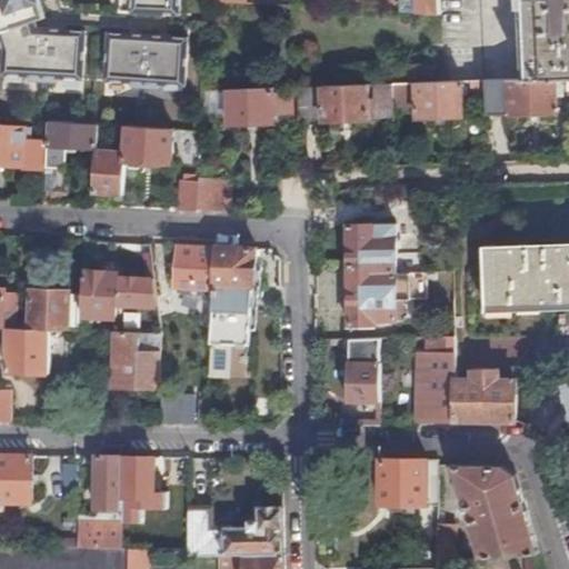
[(83,32),(39,30),(37,21),(46,18),(40,0),(0,0),(0,32),(5,47),(3,71),(81,76),(83,32)]
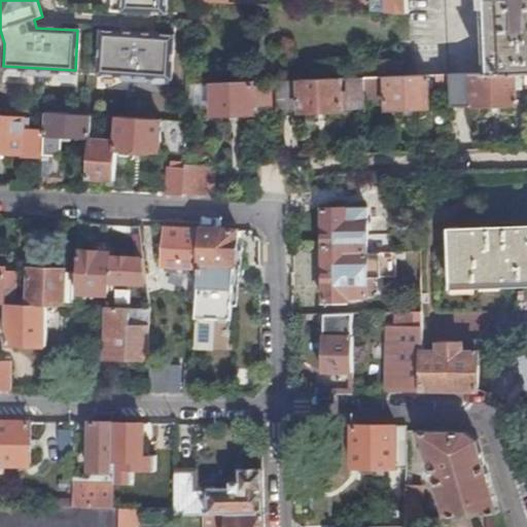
[(110,0),(110,10),(173,12),(173,0),(110,0)]
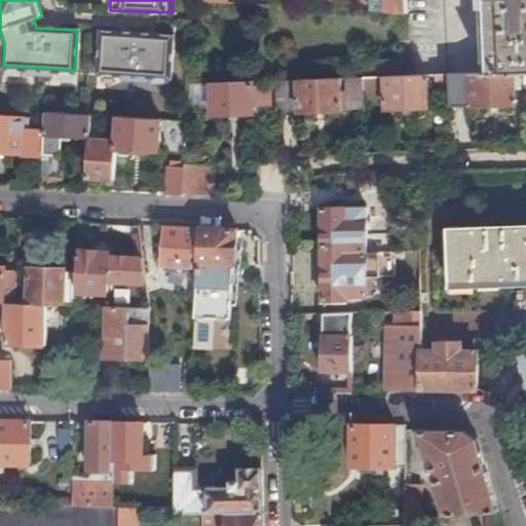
[(408,14),(407,0),(387,0),(388,12),(408,14)]
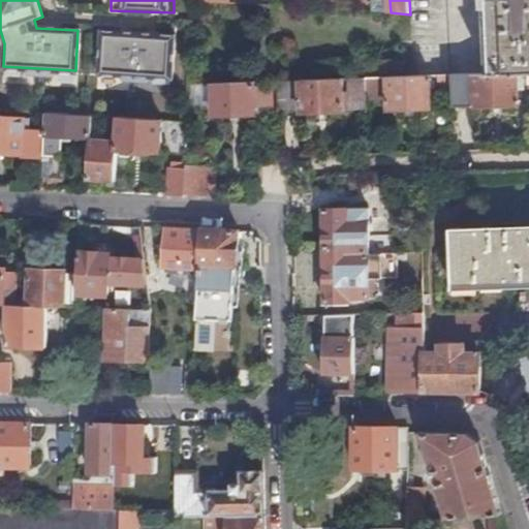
[(528,0),(485,0),(489,75),(518,74),(528,73),(528,0)]
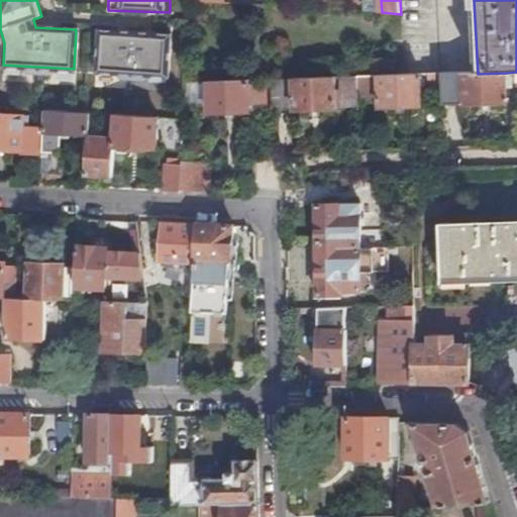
[(168,74),(170,34),(100,30),(98,70),(168,74)]
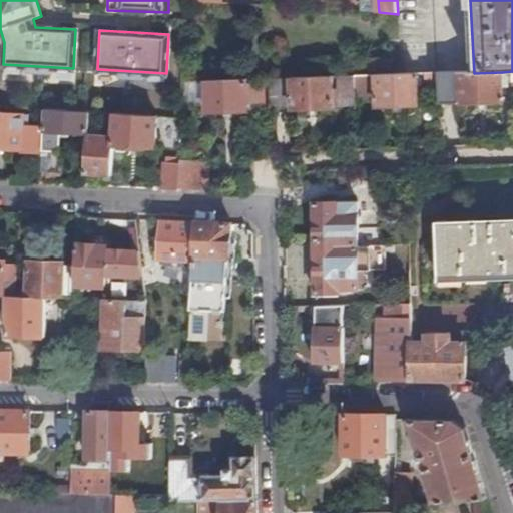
[(502,72),(474,73),(439,73),(440,89),(441,105),(503,103),(502,72)]
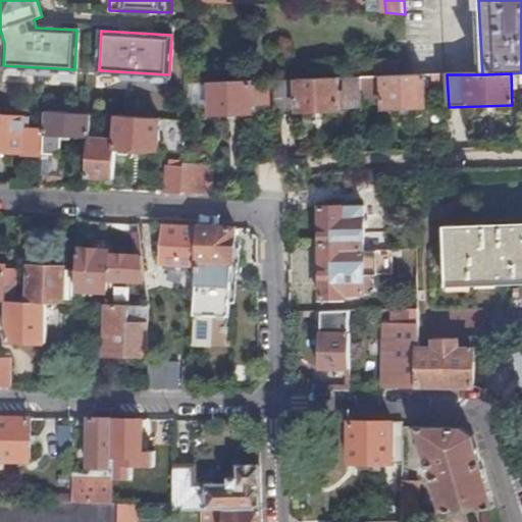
[(448,91),(447,74),(432,75),(433,91),(448,91)]
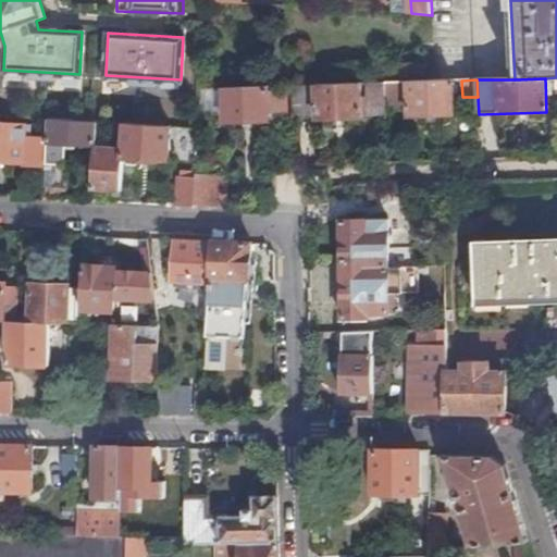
[(454,114),(454,81),(413,83),(385,83),(385,104),(409,104),(410,116),(454,114)]
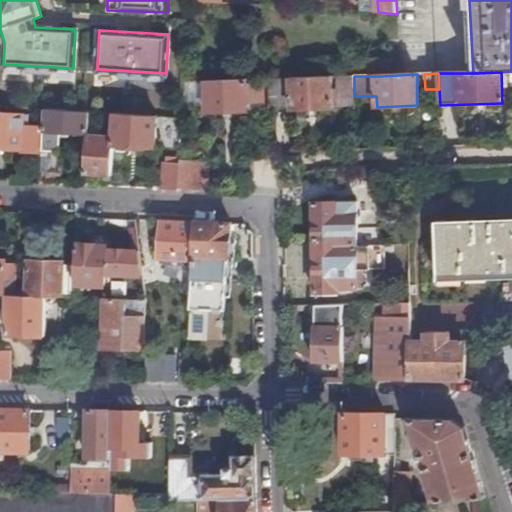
[(354,96),(354,76),(269,79),(270,110),(291,110),(292,110),(333,109),(333,106),(355,106),(354,96)]
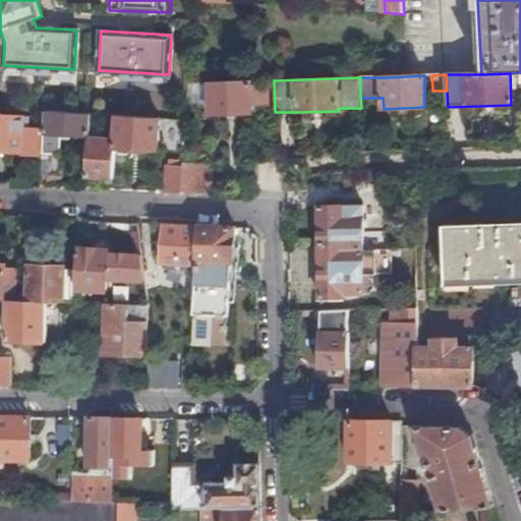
[(251,81),(210,82),(211,115),(252,114),(252,108),(269,107),(268,85),(251,85),(251,81)]
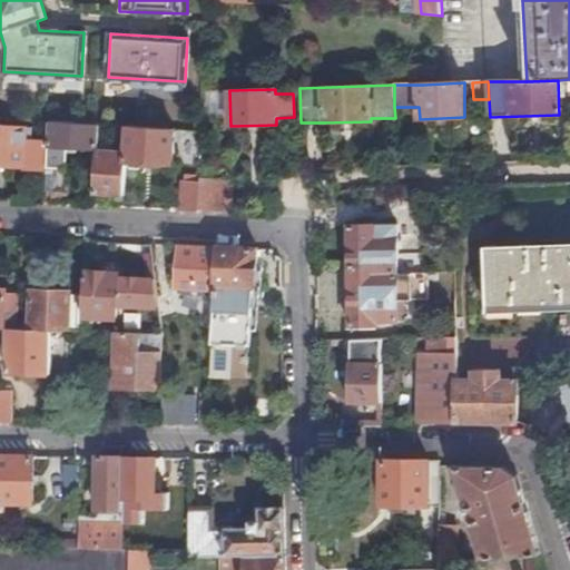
[(98,149),(100,126),(49,123),(48,143),(48,146),(98,149)]
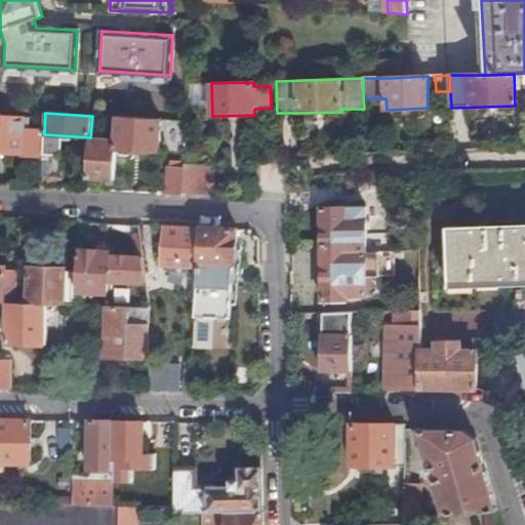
[(43,151),(44,134),(44,131),(24,130),(25,118),(0,116),(0,152),(22,154),(22,155),(43,157),(43,151)]
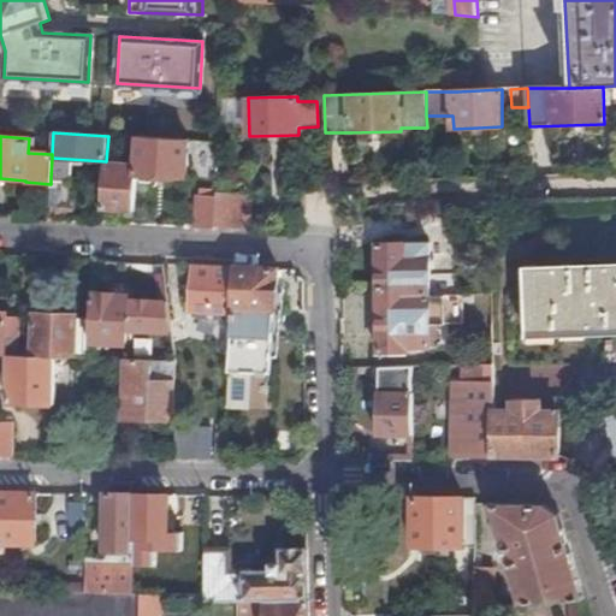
[(188,179),(190,142),(140,138),(137,166),(137,176),(138,176),(138,182),(140,184),(152,185),(153,183),(154,177),(188,179)]
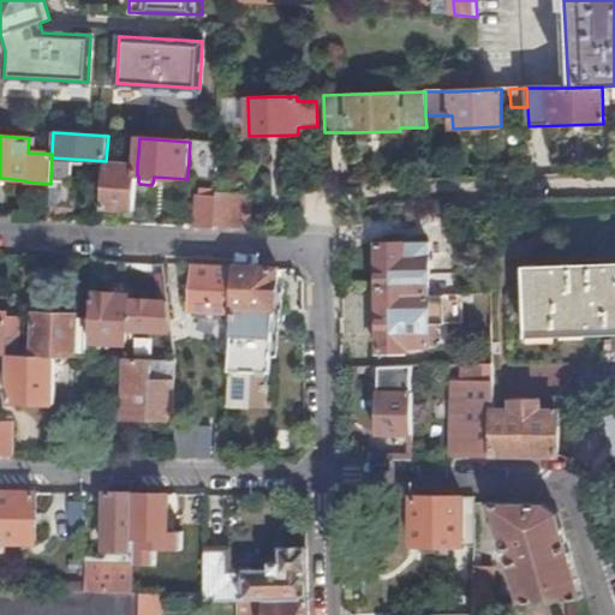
[(135,212),(137,175),(137,166),(106,165),(103,209),(135,212)]
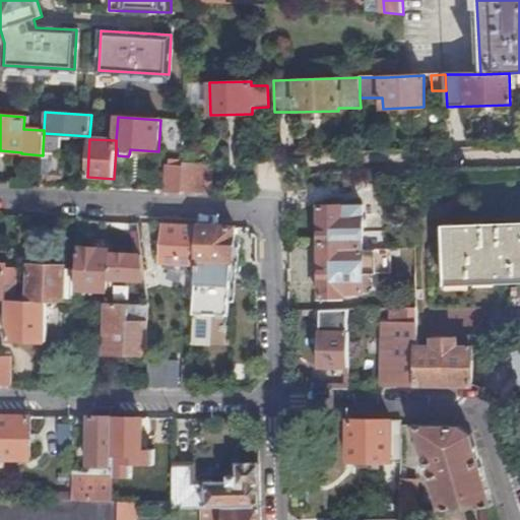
[(50,149),(43,149),(43,155),(42,174),(48,174),(47,176),(62,177),(64,151),(50,150),(50,149)]
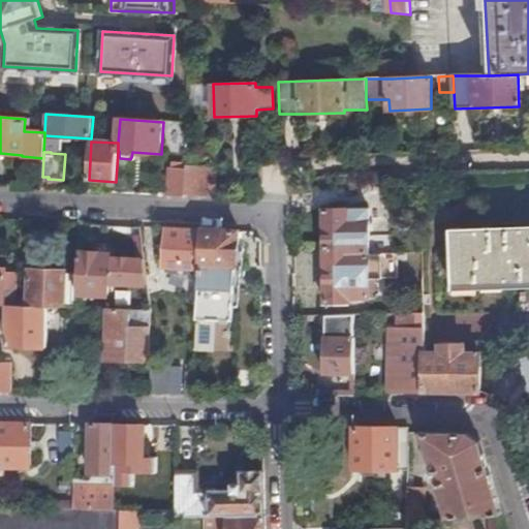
[(215,168),(186,166),(185,170),(185,197),(213,198),(215,168)]
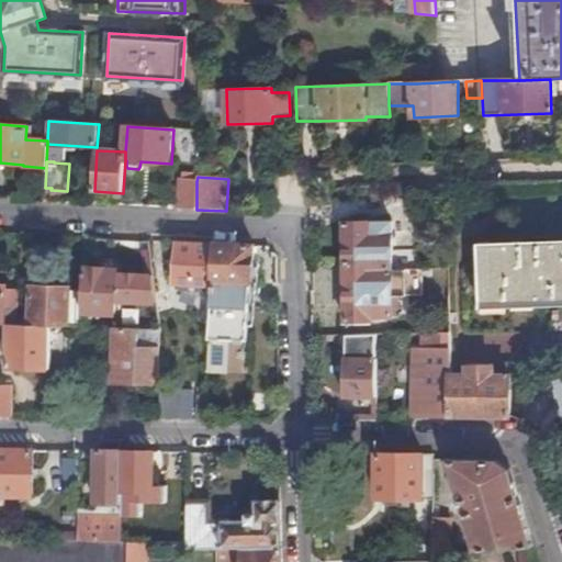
[(197,210),(197,181),(178,180),(177,209),(197,210)]
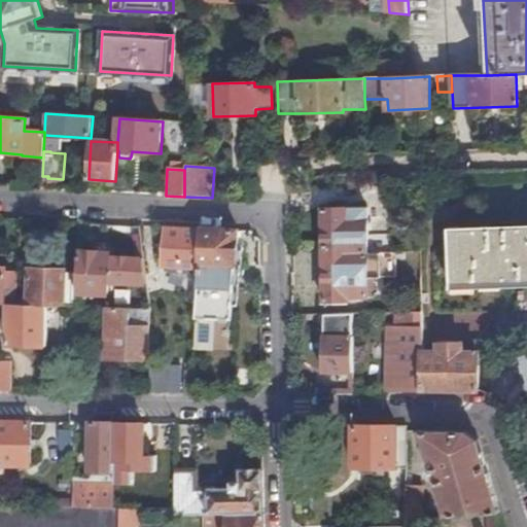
[(323,209),(323,248),(349,248),(349,254),(369,253),(367,209),(323,209)]
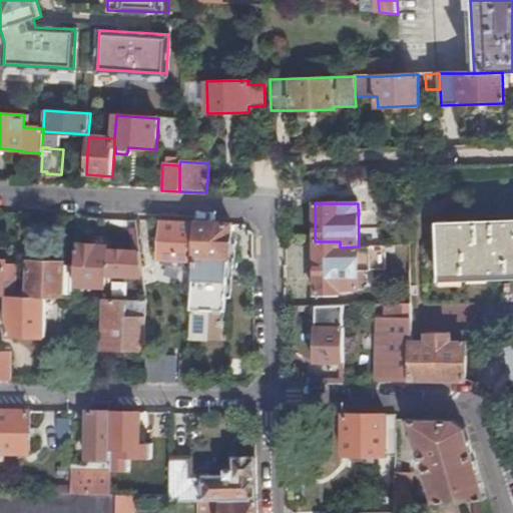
[(196,222),(162,220),(159,262),(193,263),(196,222)]
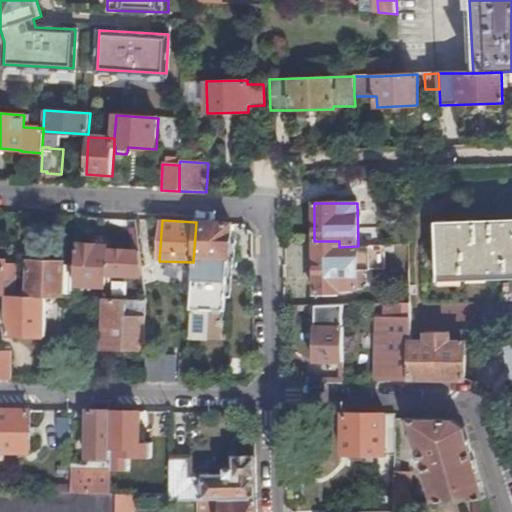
[(196,222),(193,262),(191,293),(231,295),(235,245),(230,244),(231,224),(196,222)]
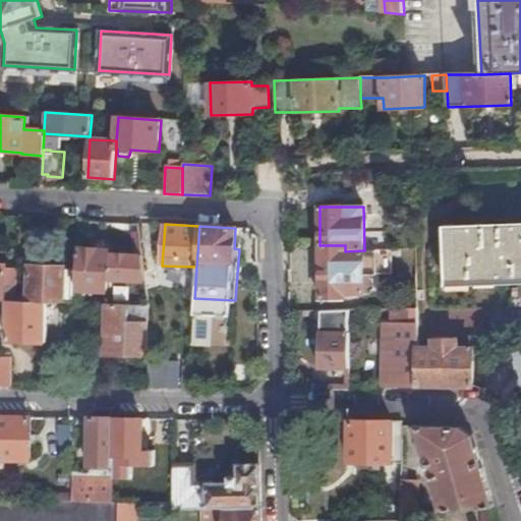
[(520,226),(447,229),(447,227),(445,227),(447,281),(520,278),(520,226)]
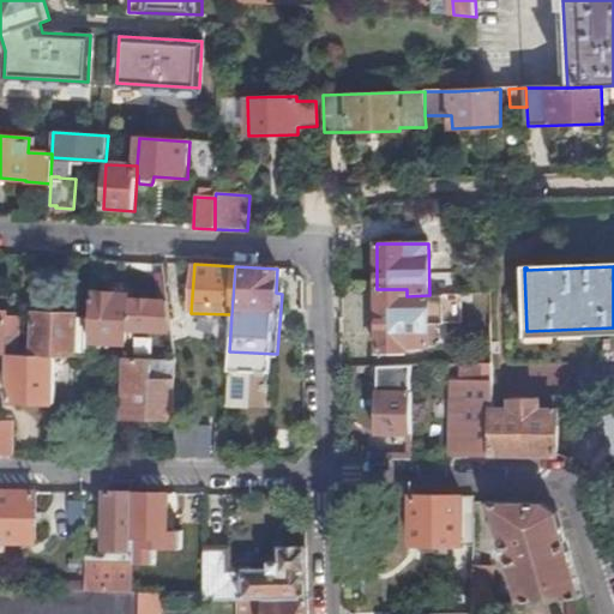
[(407,289),(377,289),(377,293),(350,293),(350,300),(353,305),(356,309),(362,317),(368,319),(377,319),(379,353),(407,353),(407,347),(437,345),(437,323),(429,323),(429,295),(407,296),(407,289)]
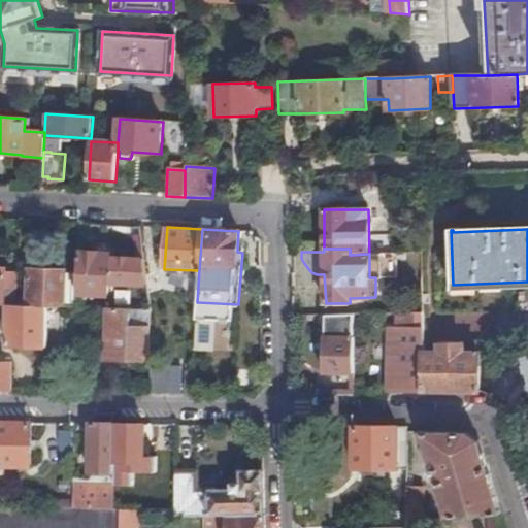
[(111,254),(79,253),(77,307),(84,307),(85,294),(109,294),(111,254)]
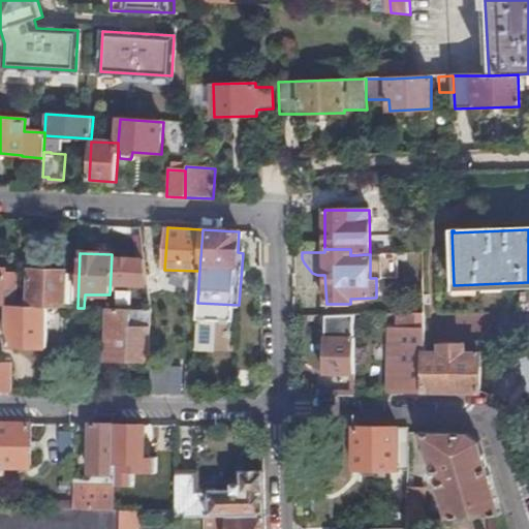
[(144,255),(112,254),(110,294),(85,294),(84,308),(107,308),(131,309),(150,310),(147,280),(144,255)]
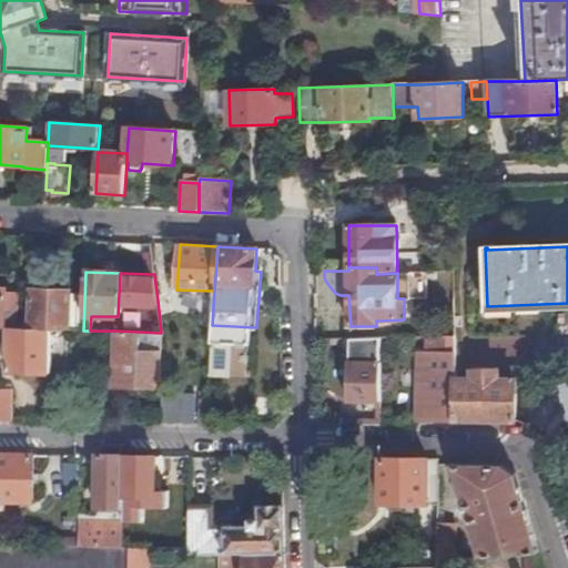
[(31,291),(31,328),(51,330),(70,330),(72,292),(31,291)]
